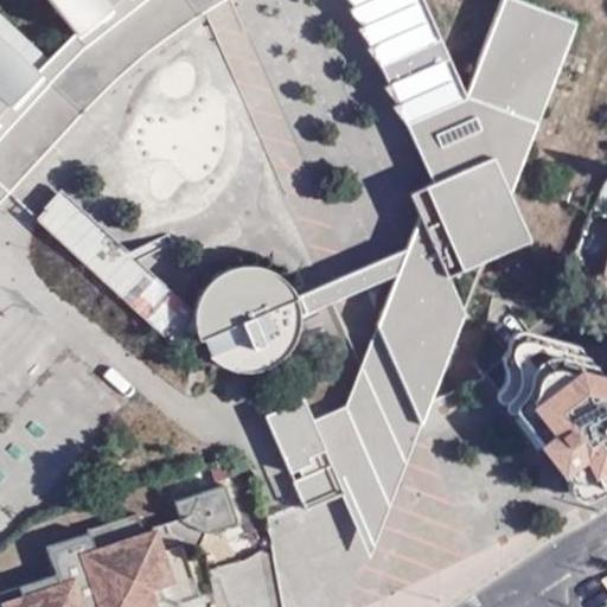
[(0,138),(0,204),(11,193),(82,115),(110,87),(147,53),(204,13),(228,0),(145,0),(85,48),(63,70),(50,84),(0,138)]
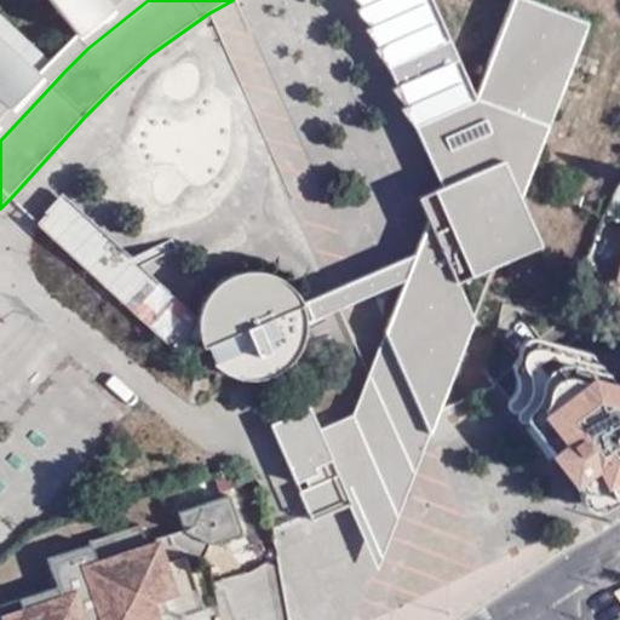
[(0,0),(0,141),(51,86),(0,39),(0,0),(50,0),(87,49),(148,0),(357,0),(441,187),(417,197),(426,219),(414,254),(405,280),(384,332),(429,435),(474,319),(458,282),(540,245),(521,200),(587,23),(528,0),(512,0),(475,97),(431,0),(0,0)]
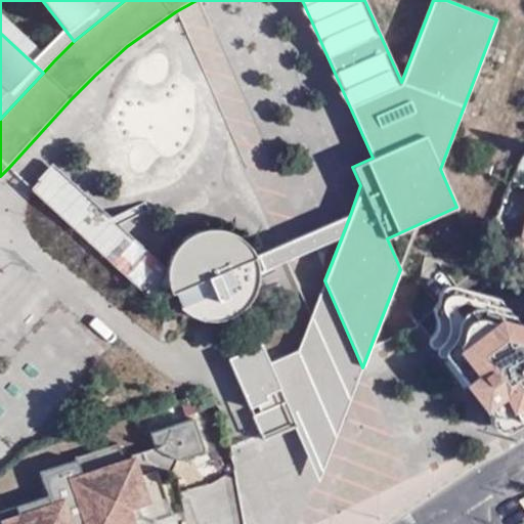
[(0,10),(0,33),(43,73),(54,60),(0,10)]
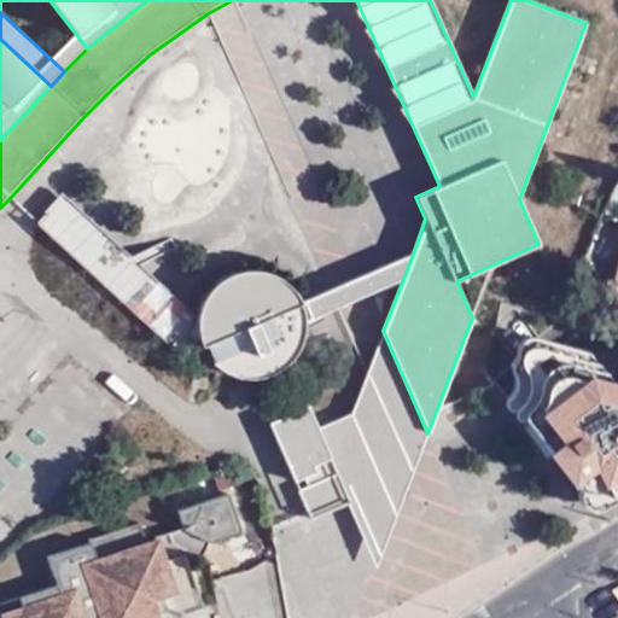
[(62,192),(35,221),(180,355),(202,347),(214,365),(226,373),(244,379),(262,378),(274,374),(285,367),(292,360),(301,347),(305,330),(305,321),(304,314),(302,303),(292,289),(285,281),(274,275),(263,272),(239,270),(221,279),(207,291),(199,304),(197,315),(62,192)]
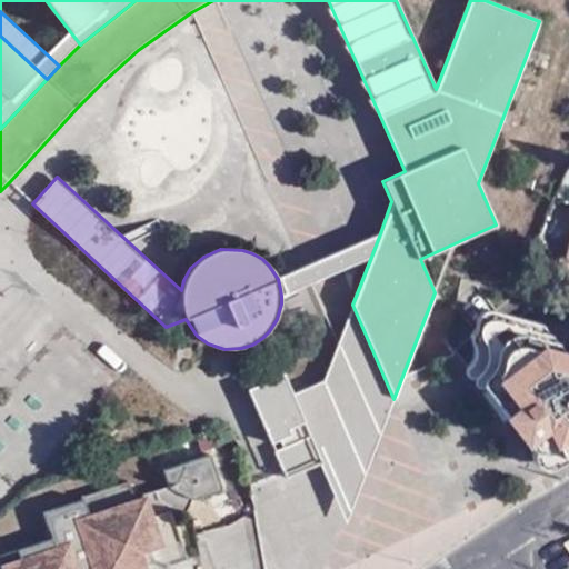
[(280,289),(281,296),(371,257),(380,233),(278,279),(280,289)]
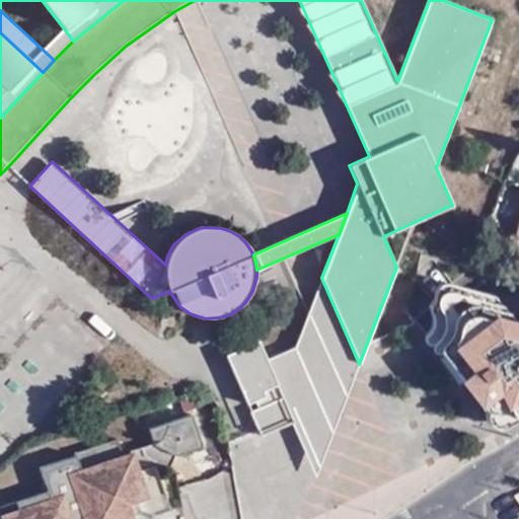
[(359,364),(321,278),(295,347),(267,360),(281,389),(295,422),(292,423),(316,476),(359,364)]
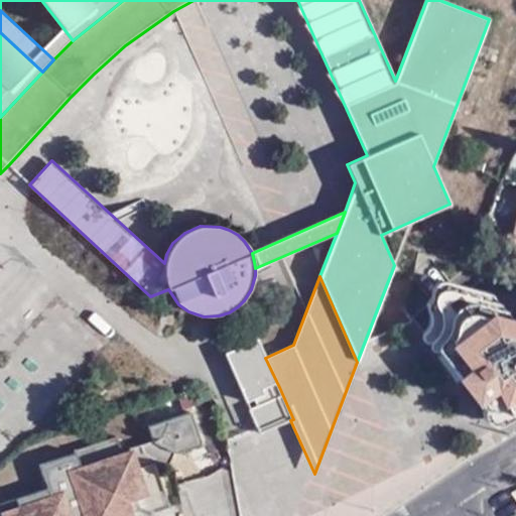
[(493,422),(515,409),(515,311),(511,314),(505,312),(489,291),(439,278),(435,280),(432,282),(430,286),(431,294),(424,301),(427,318),(424,327),(419,333),(421,338),(424,339),(424,344),(427,347),(431,347),(436,351),(441,358),(472,400),(474,398),(478,404),(481,415),(487,420),(493,422)]
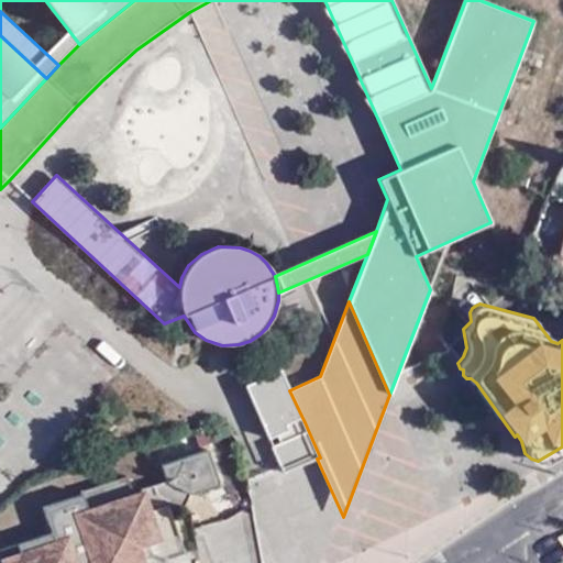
[(57,348),(54,364),(45,362),(33,417),(47,420),(51,406),(67,409),(68,401),(94,407),(105,357),(57,348)]
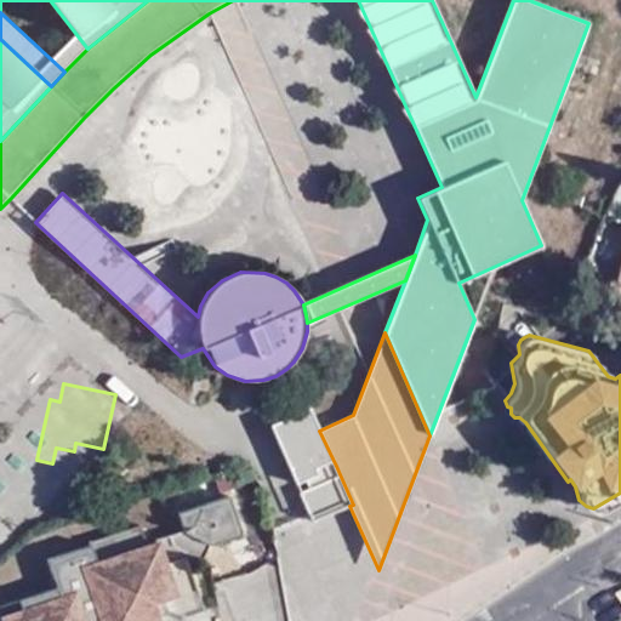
[(309,409),(271,426),(297,484),(336,466),(319,431),(309,409)]
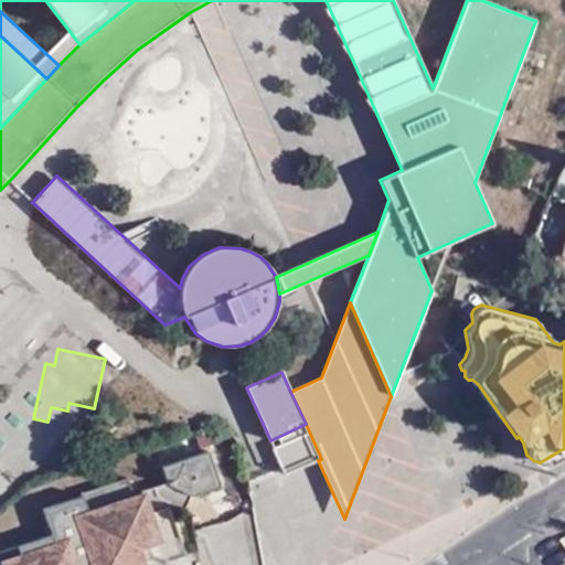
[(0,460),(16,477),(48,446),(3,402),(0,405),(0,460)]
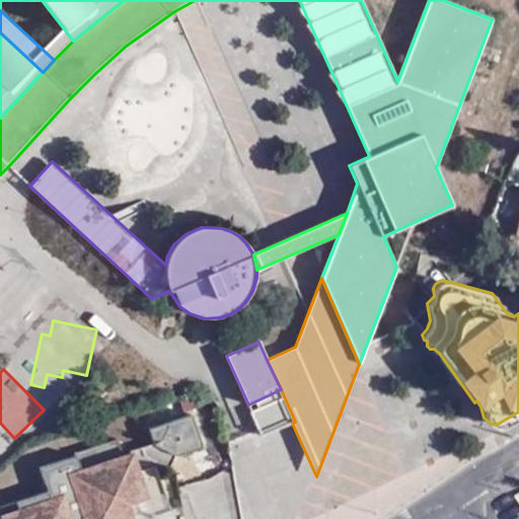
[(295,422),(281,389),(248,404),(261,436),(292,423),(295,422)]
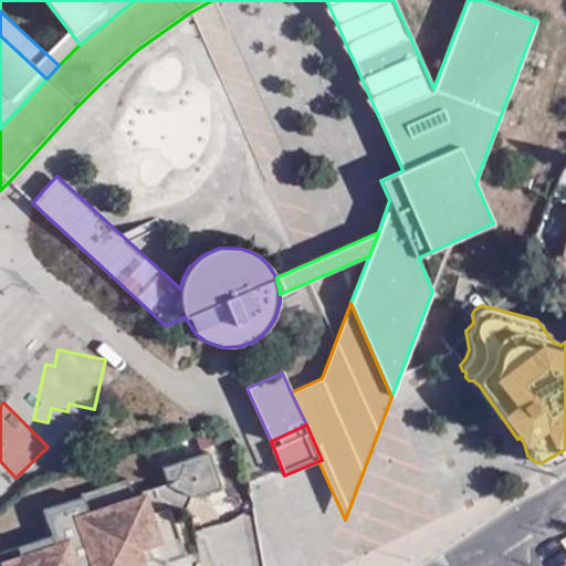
[(46,536),(11,547),(30,565),(161,565),(160,563),(180,555),(164,509),(169,506),(177,511),(185,495),(216,485),(203,451),(156,468),(161,482),(135,491),(137,495),(129,498),(122,479),(75,495),(75,496),(38,509),(46,536)]
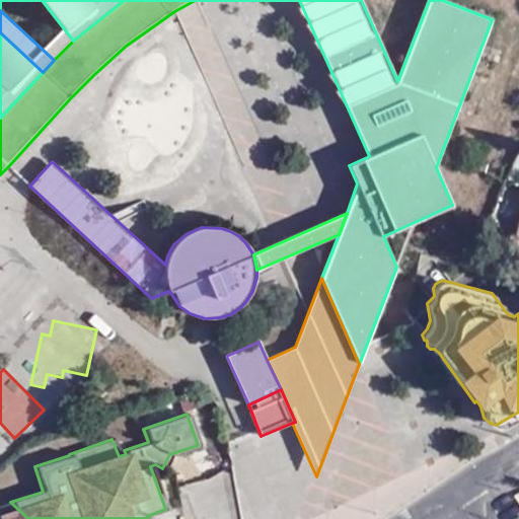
[(27,518),(10,502),(0,505),(0,518),(27,518)]
